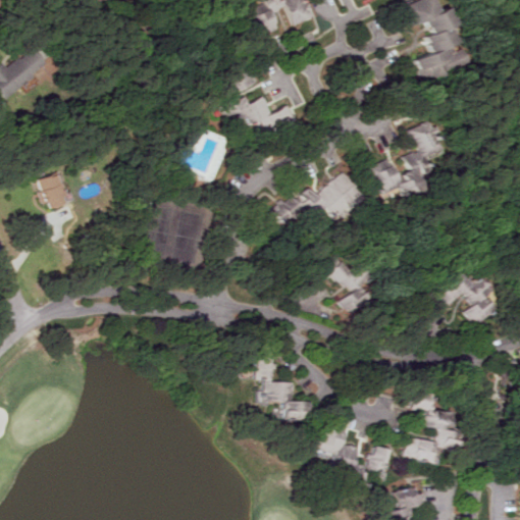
[(310,20),(302,0),(261,0),(266,11),(250,17),(257,37),(277,30),(271,13),(282,9),(290,29),(310,20)]
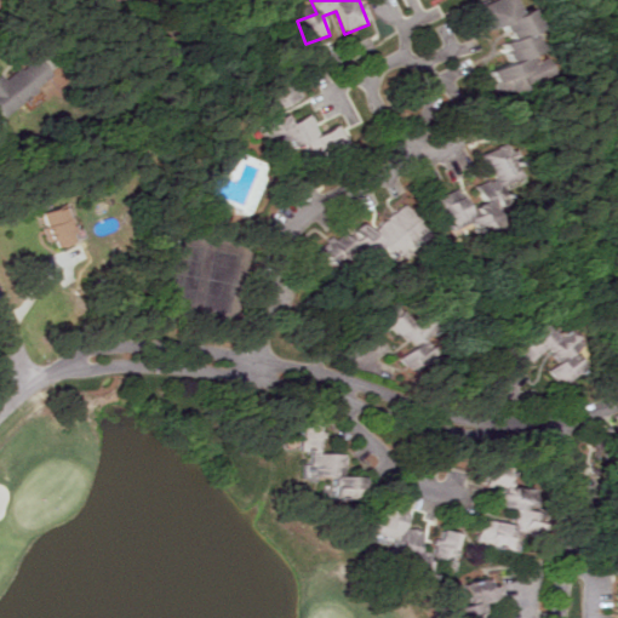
[(498,98),(545,76),(537,56),(536,56),(525,34),(532,30),(522,9),(513,13),(505,0),(490,0),(471,9),(484,35),(497,28),(503,40),(497,43),(507,63),(486,73),(498,98)]
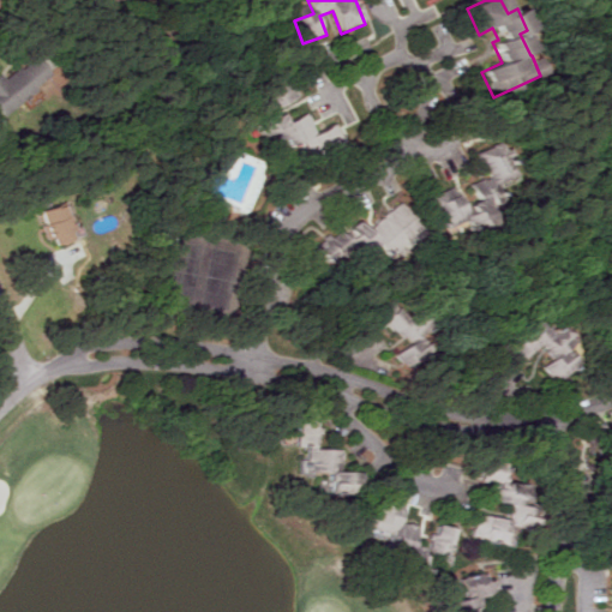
[(11,83),(3,75),(0,76),(0,105),(11,118),(57,76),(40,57),(11,83)]
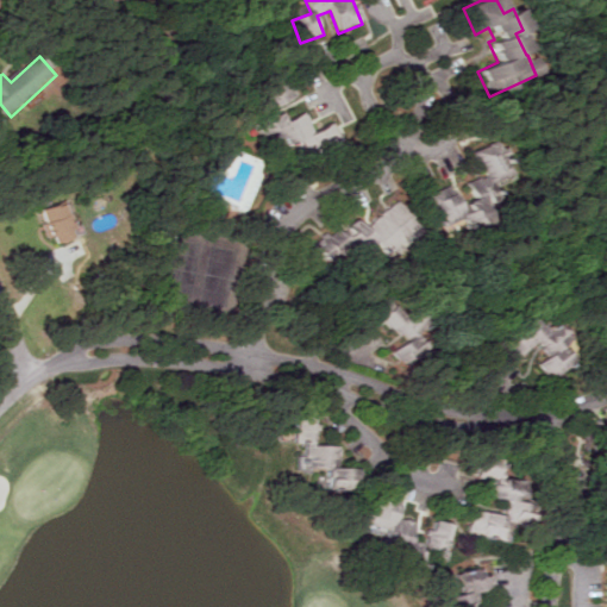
[(317,132),(311,116),(292,123),(289,116),(269,123),(281,152),(308,143),(314,158),(346,145),(338,124),(317,132)]
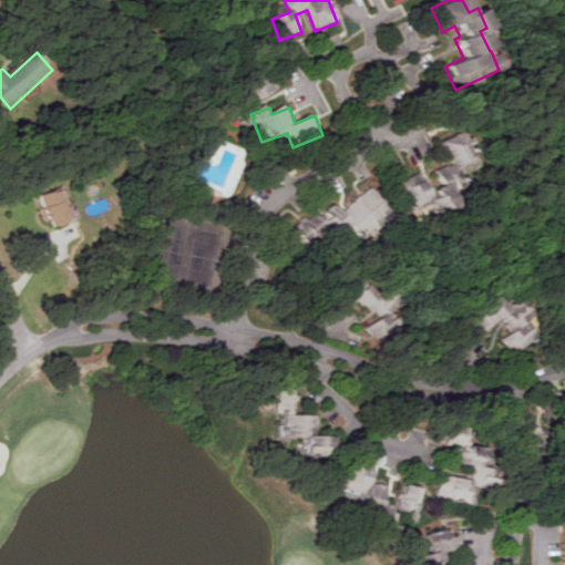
[(417,225),(461,209),(456,196),(464,193),(459,177),(476,171),(463,133),(441,141),(450,165),(434,171),(440,187),(431,191),(424,173),(401,182),(417,225)]
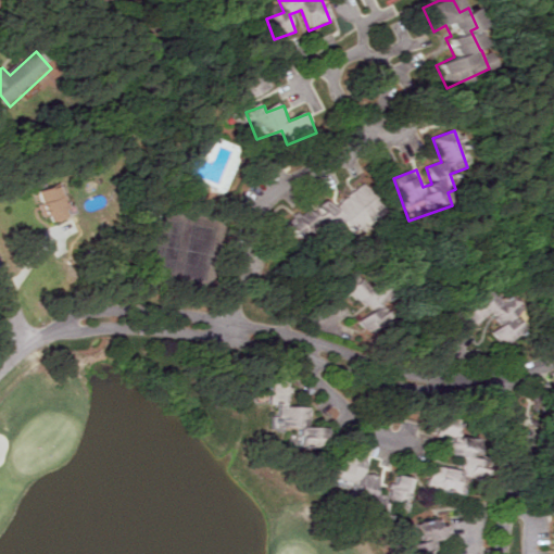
[(388,211),(366,185),(336,209),(331,202),(315,214),(312,210),(303,217),(301,214),(290,223),(304,241),(323,227),(330,237),(349,222),(359,234),(388,211)]
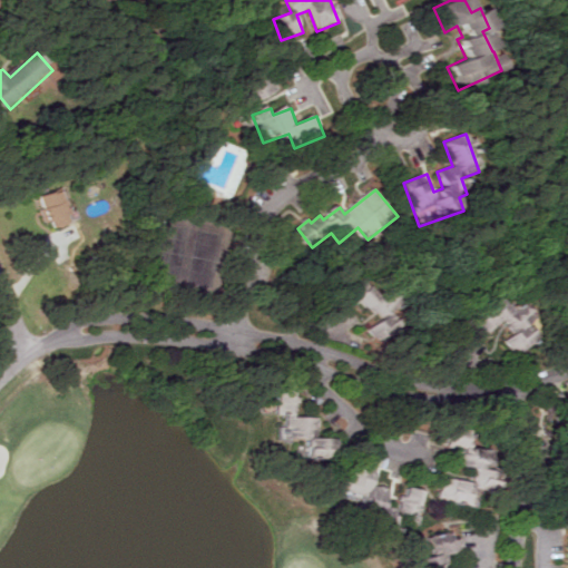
[(42,211),(46,224),(56,223),(57,229),(74,226),(67,192),(42,196),(46,209),(42,211)]
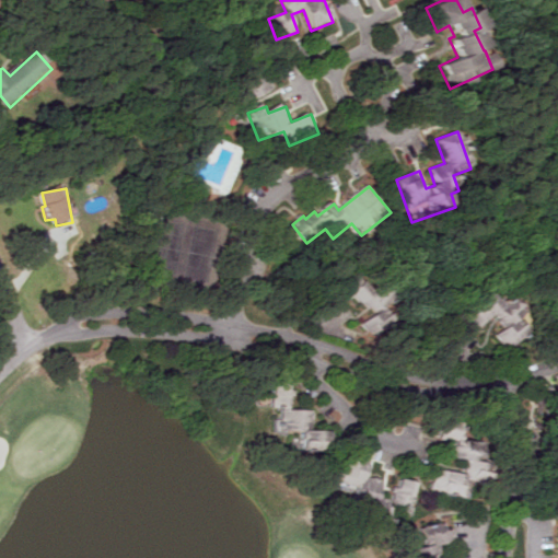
[(385,312),(394,299),(364,280),(353,298),(374,311),(362,328),(380,339),(394,317),(385,312)]
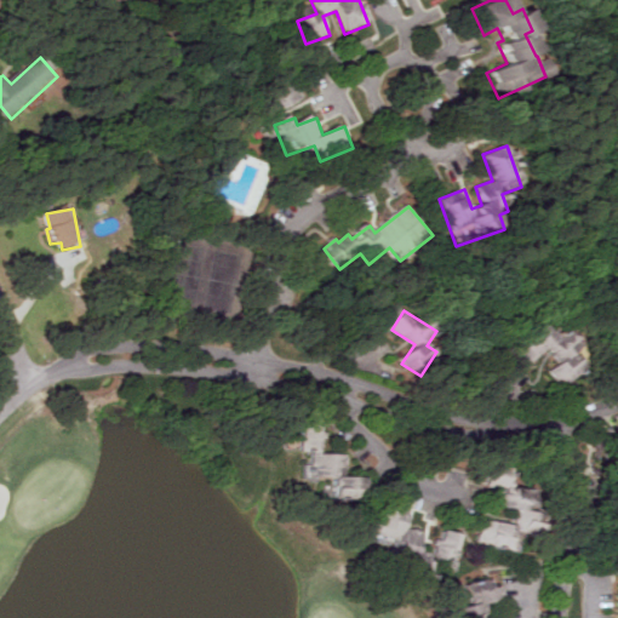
[(562,388),(590,364),(562,332),(555,338),(543,326),(532,336),(536,341),(522,352),(532,364),(545,352),(556,364),(548,371),(562,388)]
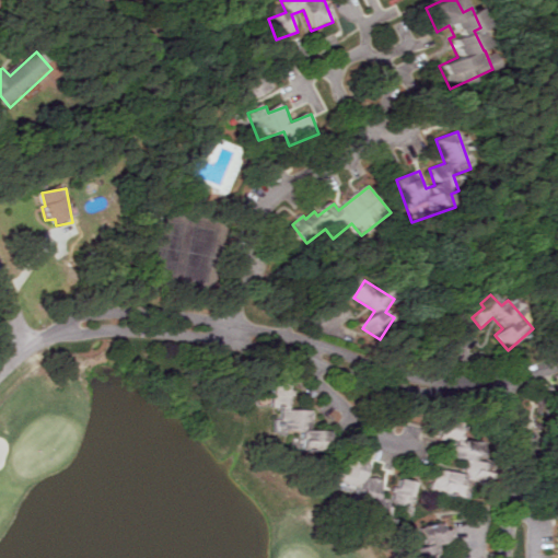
[(303,450),(334,452),(335,430),(316,430),(317,410),(295,409),(297,384),(277,383),(276,408),(281,408),(280,432),(303,433),(303,450)]
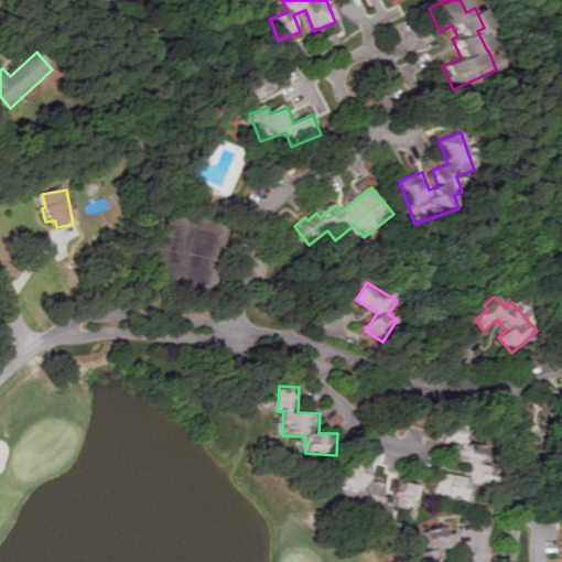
[(435,497),(472,503),(474,485),(494,488),(496,474),(490,473),(492,465),(478,463),(479,456),(488,457),(490,445),(457,441),(454,461),(465,462),(464,476),(440,472),(435,497)]
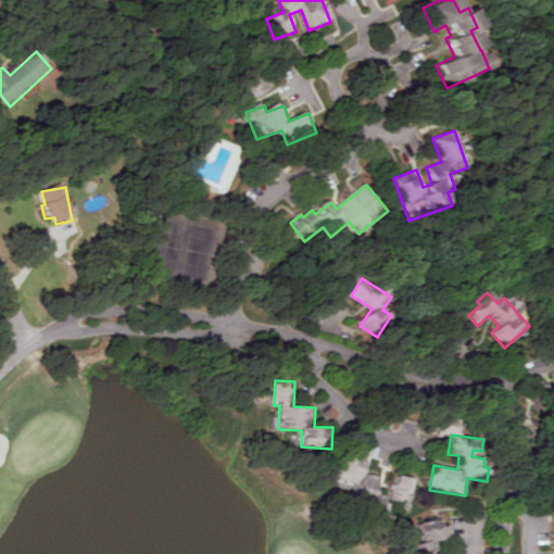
[(397,473),(390,496),(380,493),(385,477),(368,473),(370,462),(345,455),(339,478),(356,482),(352,495),(378,503),(377,507),(389,511),(392,500),(401,502),(404,491),(414,493),(417,479),(397,473)]
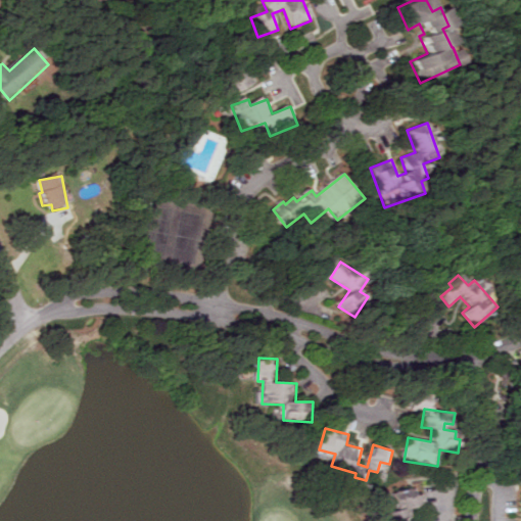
[(428,505),(424,481),(413,484),(414,488),(393,492),(396,511),(393,512),(395,520),(415,520),(412,508),(428,505)]
